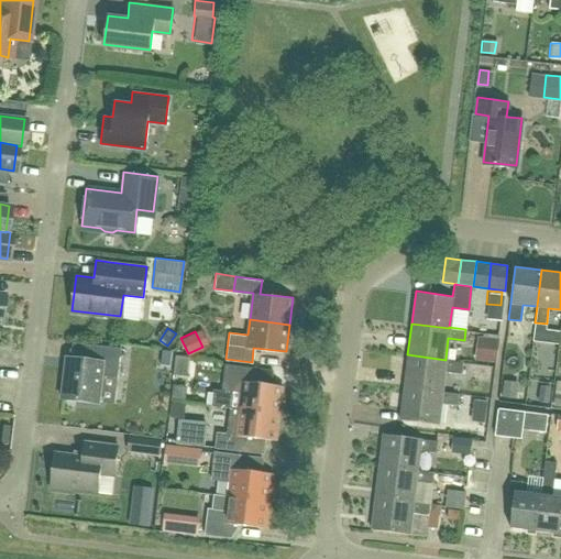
[(480,337),(476,359),(493,360),(495,339),(480,337)]
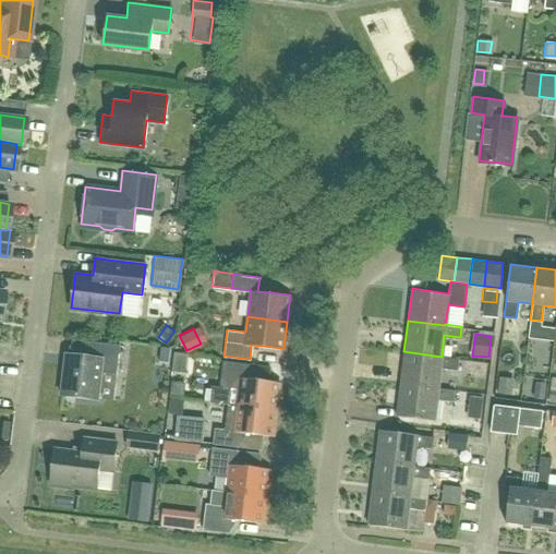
[(116,372),(119,344),(86,340),(84,354),(64,352),(60,394),(97,398),(100,370),(116,372)]
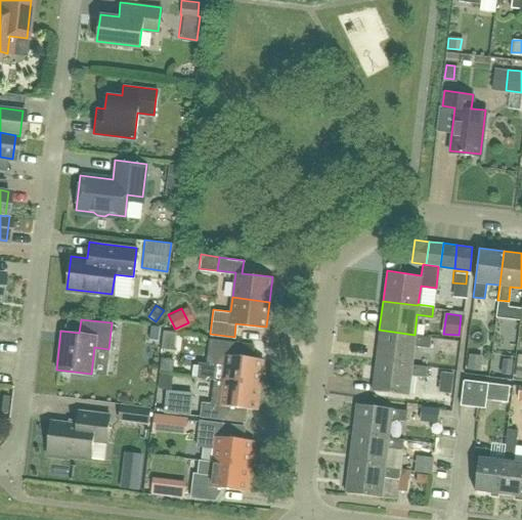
[(143,337),(157,338),(158,326),(145,323),(143,337)]
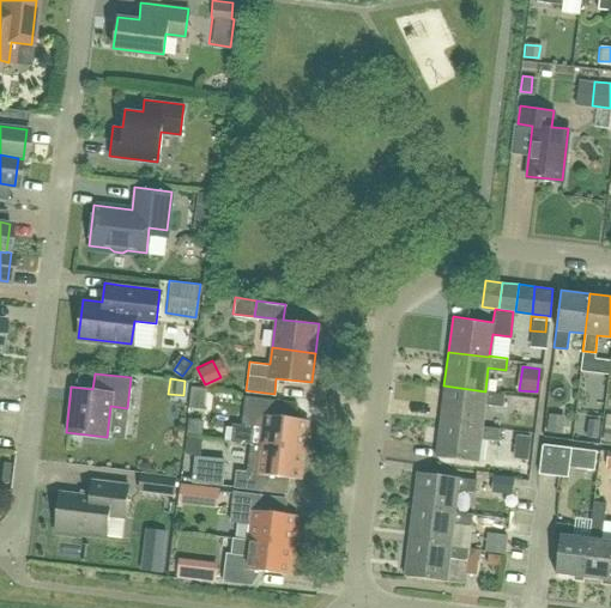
[(503,393),(485,390),(485,391),(443,385),(440,419),(481,425),(484,402),(502,405),(503,393)]
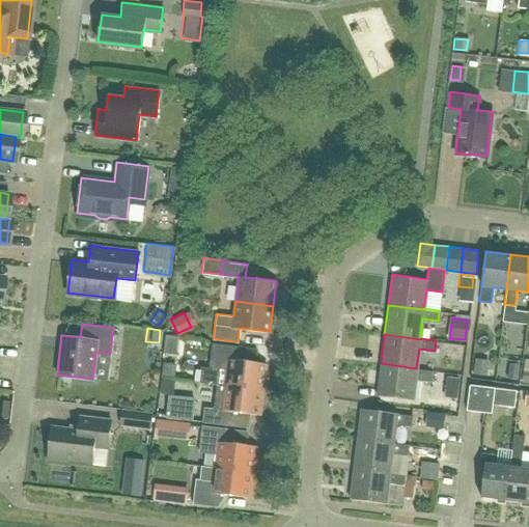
[(225,384),(262,388),(266,363),(234,359),(237,347),(213,343),(210,368),(226,370),(225,384)]
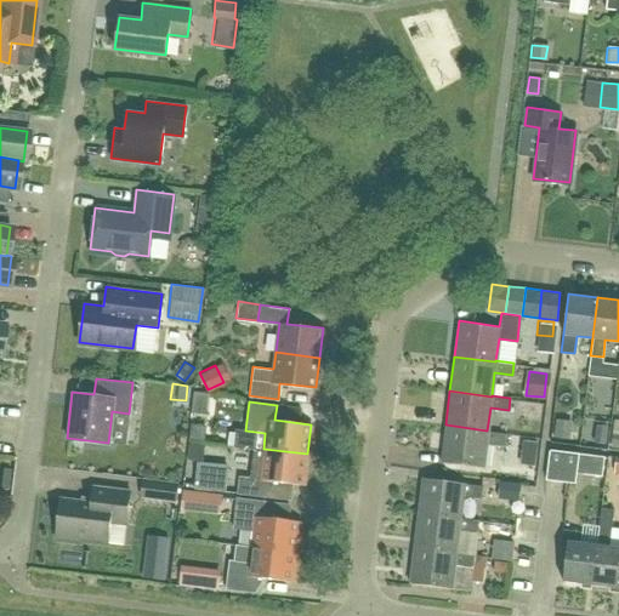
[(568,421),(556,418),(554,434),(567,437),(568,421)]
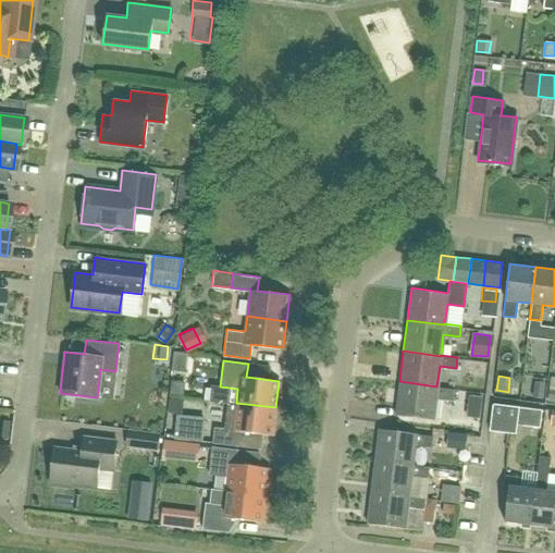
[(183,381),(170,380),(169,392),(181,393),(183,381)]
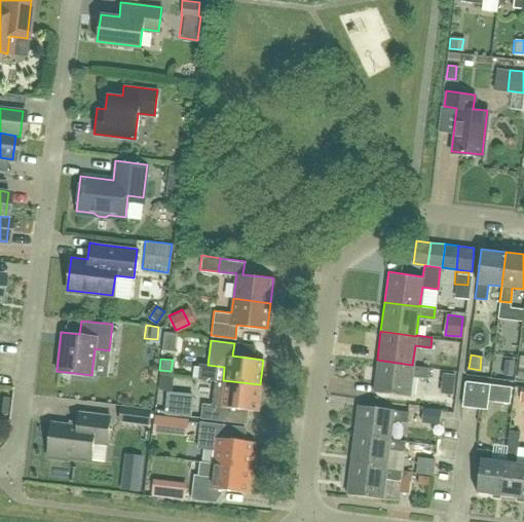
[(502,372),(511,373),(513,360),(503,359),(502,372)]
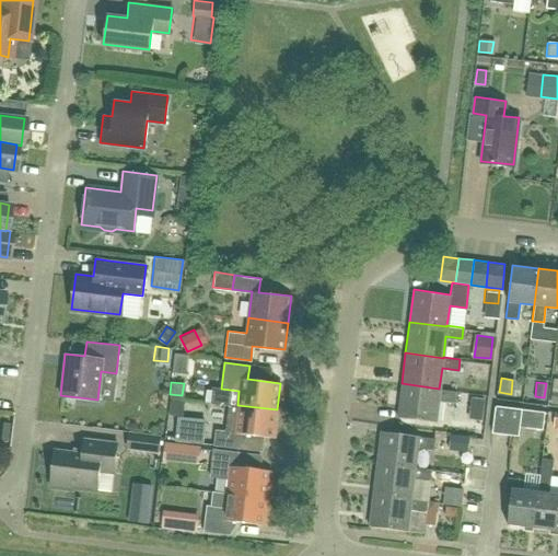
[(455,390),(439,389),(402,383),(397,416),(436,420),(438,400),(454,402),(455,390)]
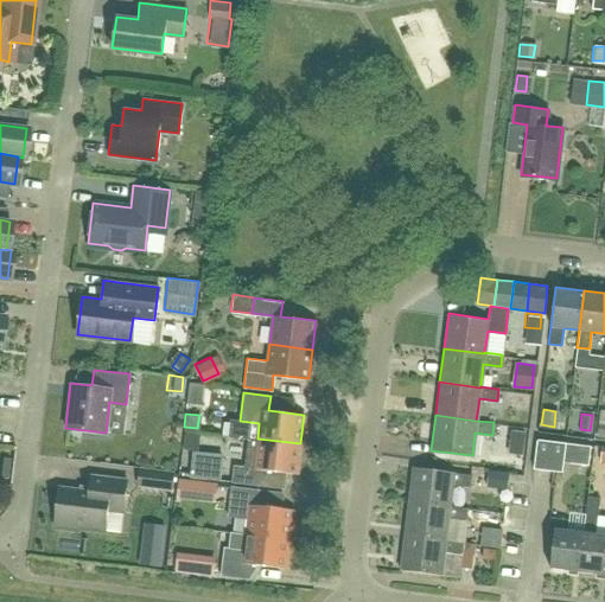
[(509,440),(522,441),(523,430),(510,428),(509,440)]
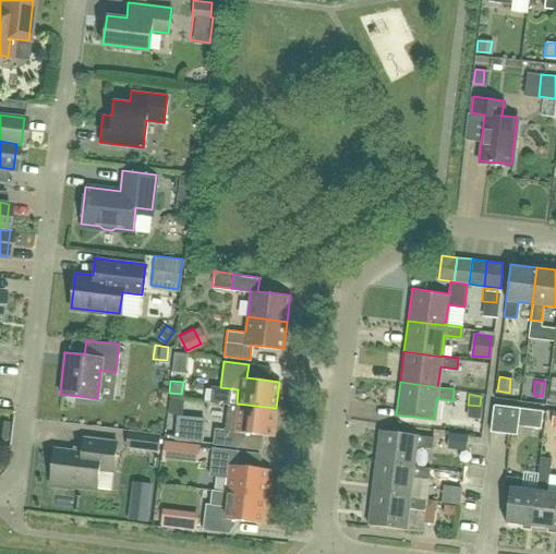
[(276,408),(237,404),(226,402),(222,429),(215,428),(213,442),(239,445),(241,431),(273,435),(276,408)]
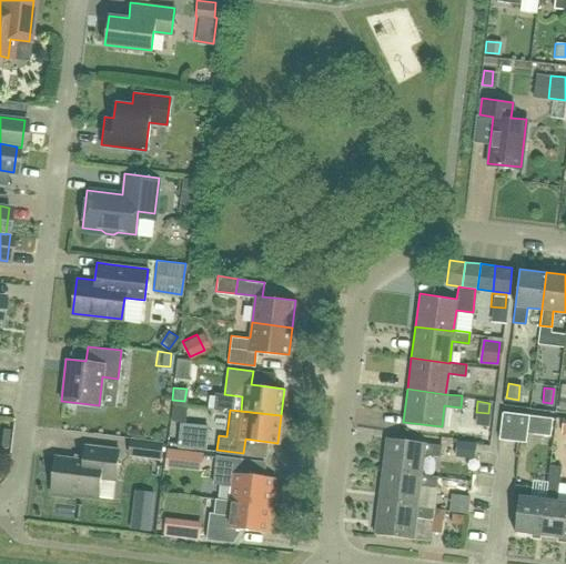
[(503,410),(501,437),(526,440),(529,413),(503,410)]
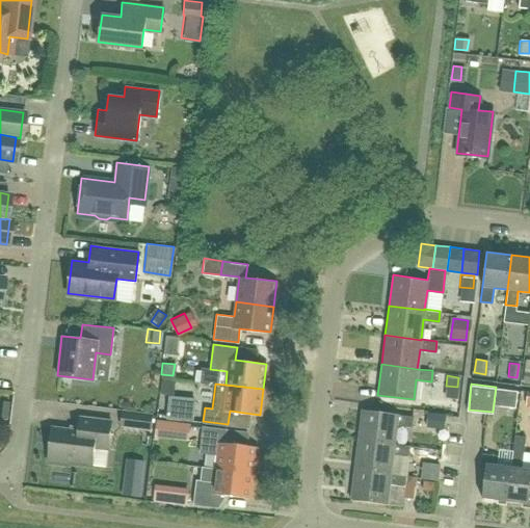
[(505,404),(515,406),(518,389),(506,388),(505,404)]
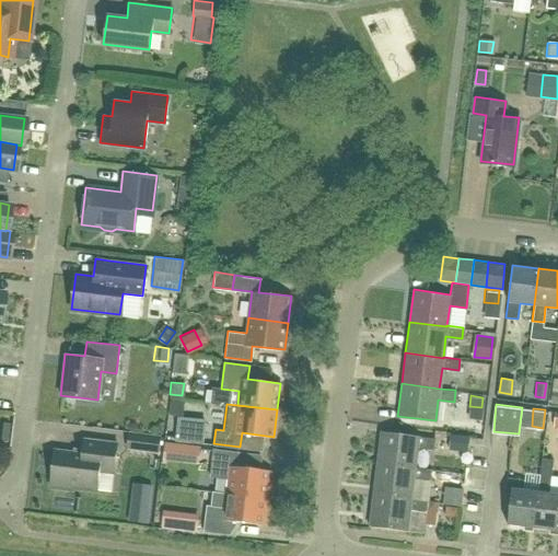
[(202,442),(205,421),(176,418),(174,439),(202,442)]
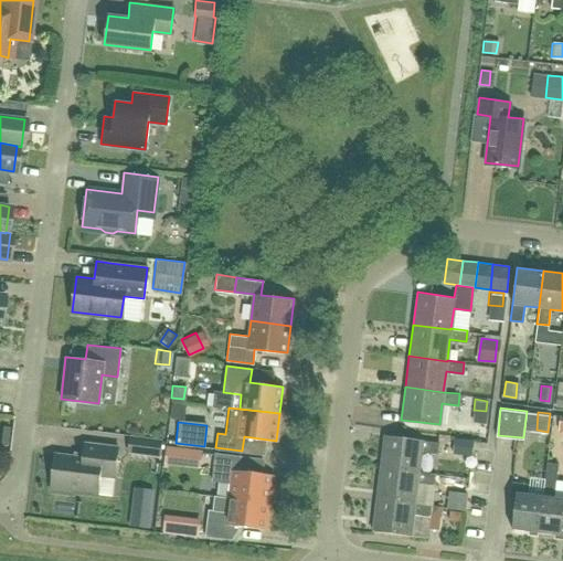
[(418,470),(421,451),(437,453),(438,442),(422,440),(422,438),(384,434),(380,466),(418,470)]
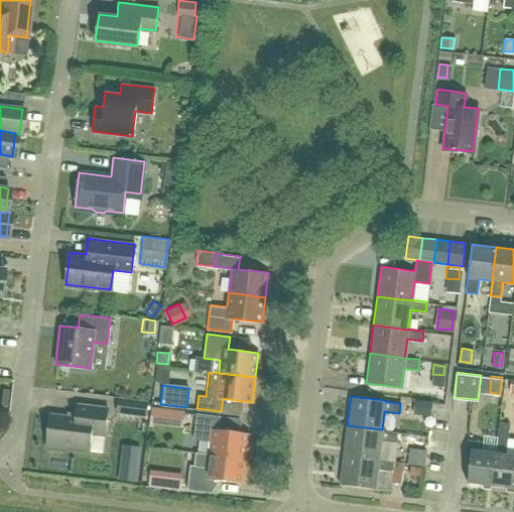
[(138,398),(136,414),(146,415),(148,399),(138,398)]
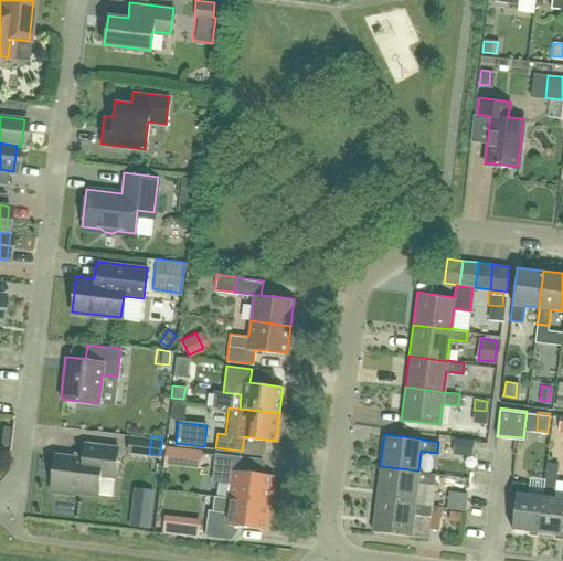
[(471,440),(453,437),(452,451),(470,453),(471,440)]
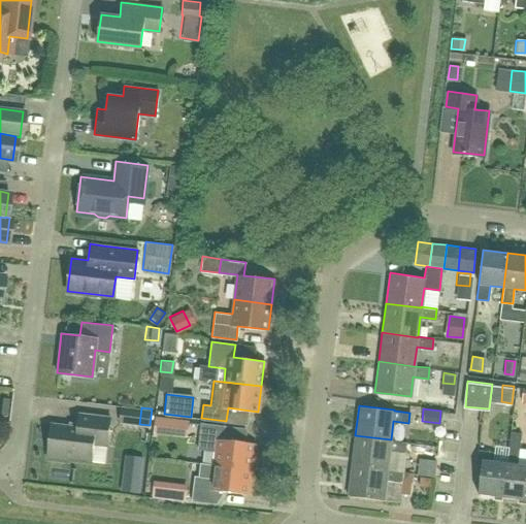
[(106,445),(109,416),(78,413),(77,426),(51,423),(46,457),(65,459),(65,457),(91,460),(93,444),(106,445)]
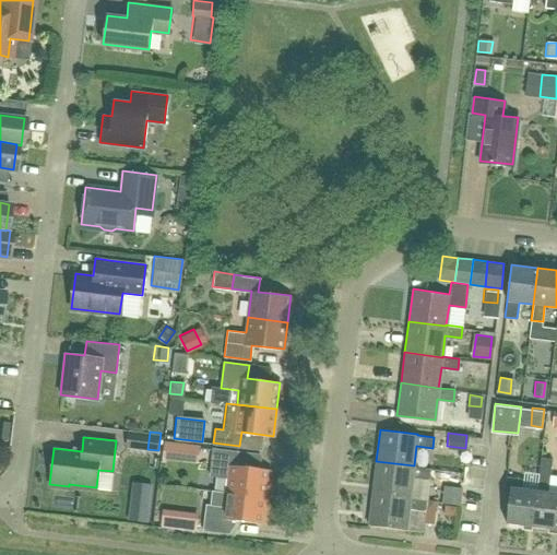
[(164,441),(163,452),(198,457),(199,446),(164,441)]
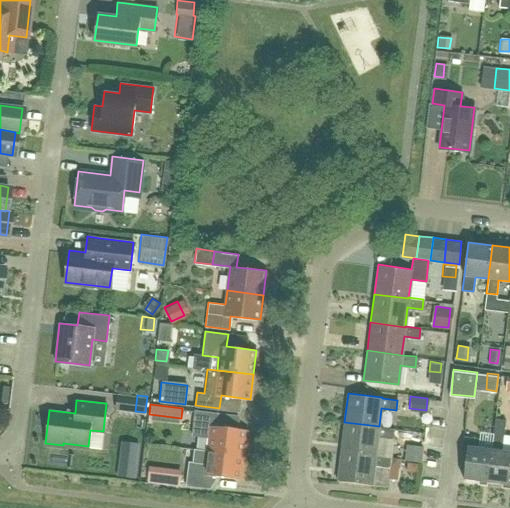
[(207,449),(243,454),(246,429),(217,426),(219,413),(195,410),(192,434),(209,436),(207,449)]
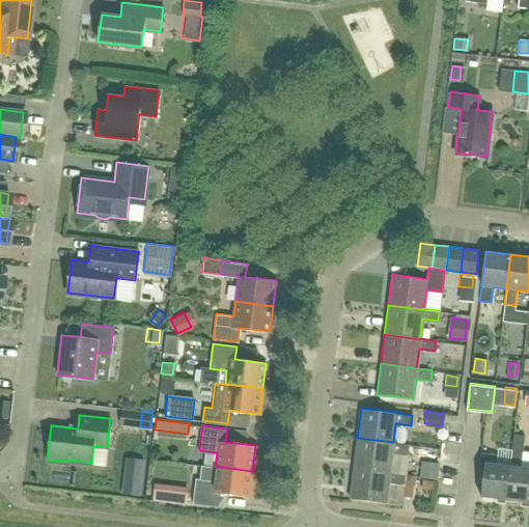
[(528,467),(521,466),(524,435),(513,434),(509,465),(505,499),(528,502),(528,467)]
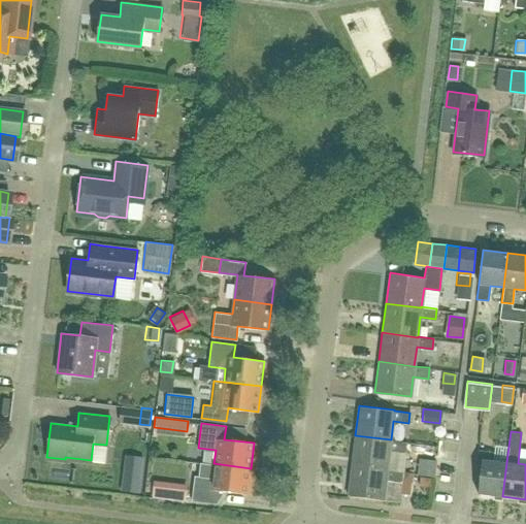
[(405,441),(391,439),(355,435),(352,465),(387,469),(389,450),(404,452),(405,441)]
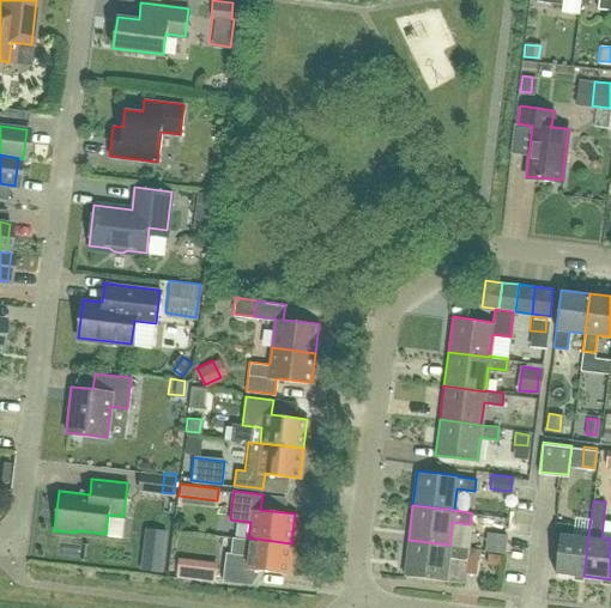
[(588,536),(573,535),(574,523),(555,521),(554,534),(560,534),(556,572),(584,576),(588,536)]
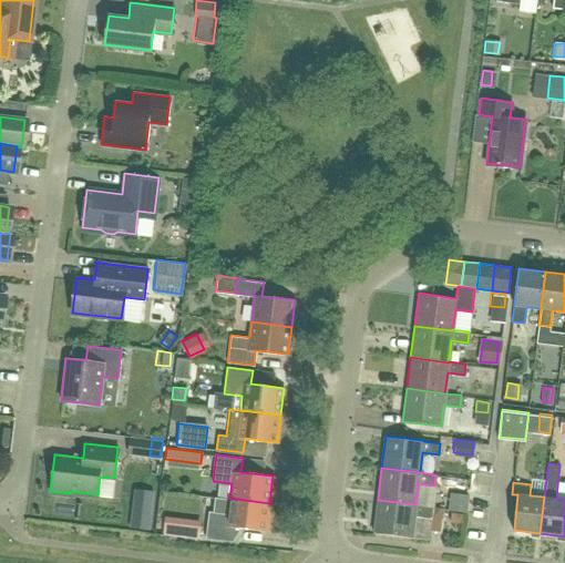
[(466,493),(456,492),(450,498),(449,509),(465,510),(466,493)]
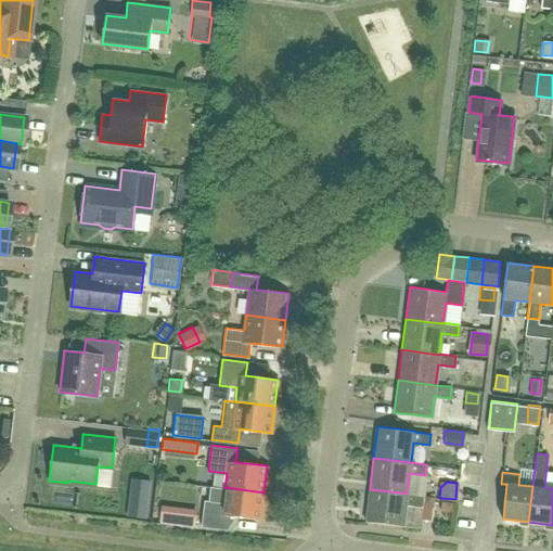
[(260,519),(264,492),(224,487),(222,501),(204,499),(201,526),(227,529),(229,515),(260,519)]
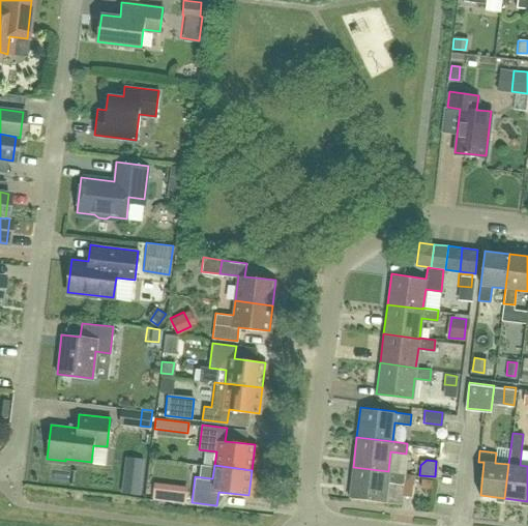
[(385,501),(387,481),(403,484),(404,473),(388,471),(353,467),(349,497),(385,501)]
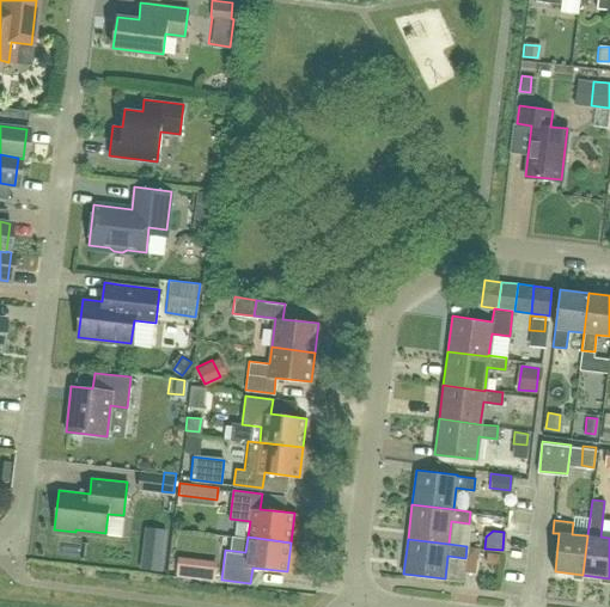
[(476,571),(479,547),(467,546),(465,558),(463,570),(476,571)]
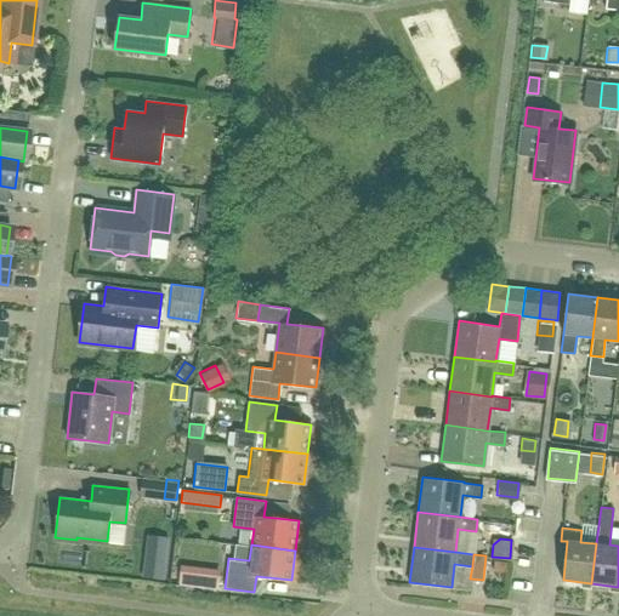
[(148,562),(146,576),(163,579),(164,564),(148,562)]
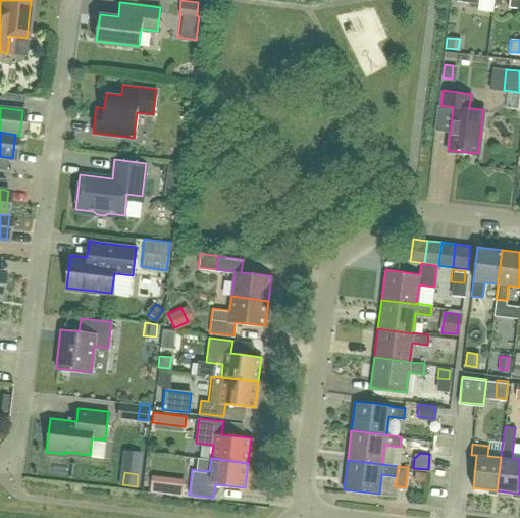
[(183,494),(184,483),(151,479),(149,489),(183,494)]
